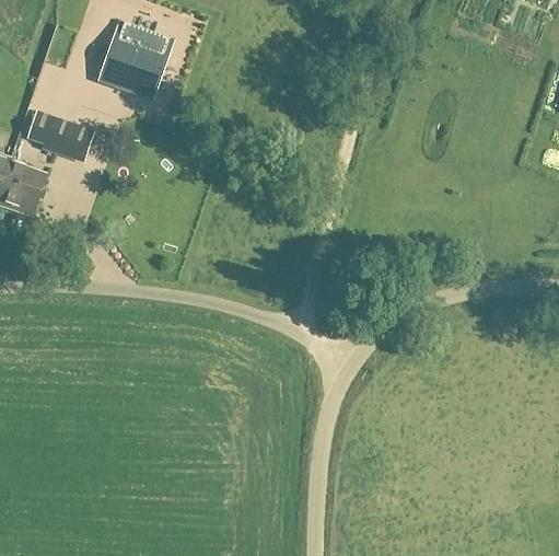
[(153,94),(173,37),(118,19),(99,76),(153,94)]
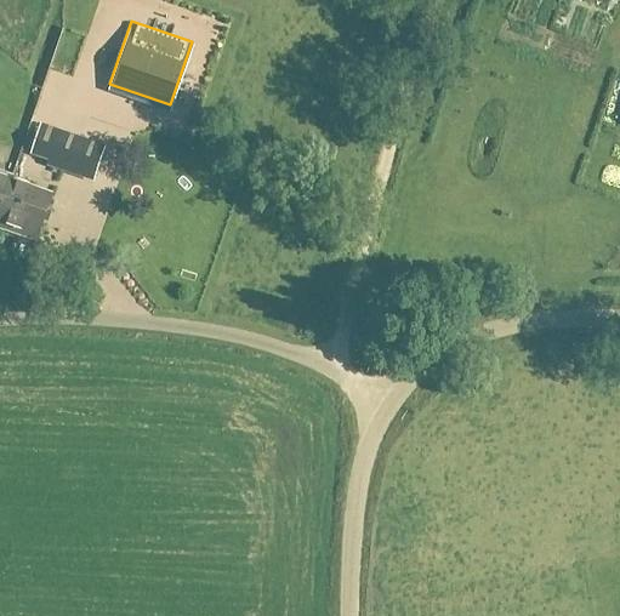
[(103,144),(39,121),(28,150),(45,157),(44,160),(92,177),(103,144)]
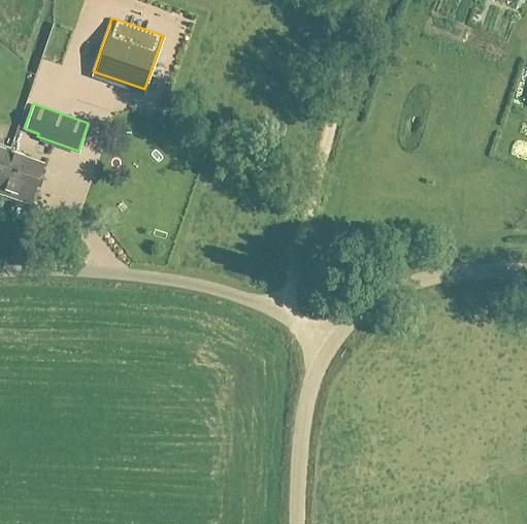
[(0,175),(11,146),(0,142),(0,175)]
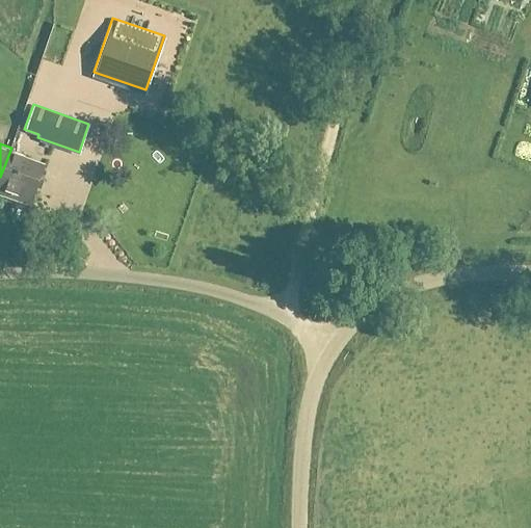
[(11,148),(0,177),(0,191),(31,203),(44,163),(10,152),(12,149),(11,148)]
